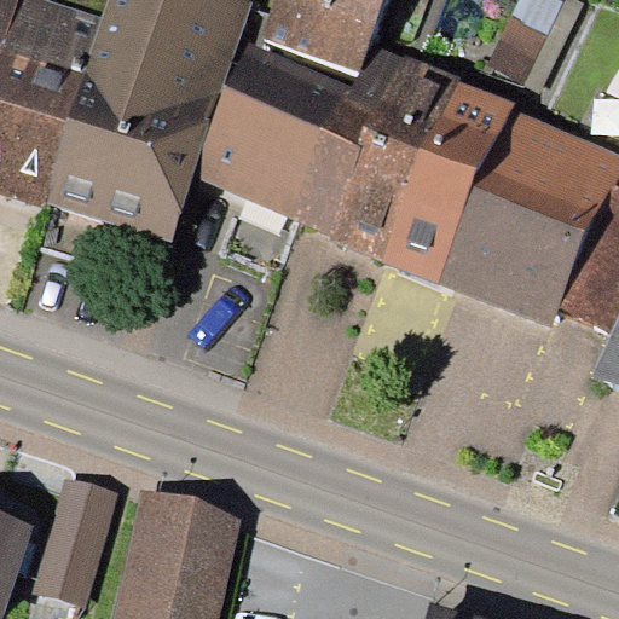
[(0,0),(0,194),(42,208),(45,201),(108,0),(0,0)]
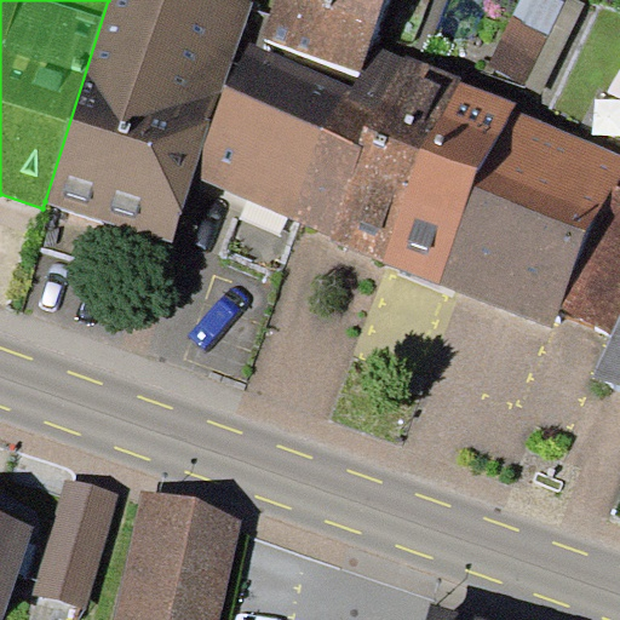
[(108,0),(45,201),(173,241),(194,177),(251,7),(252,0),(108,0)]
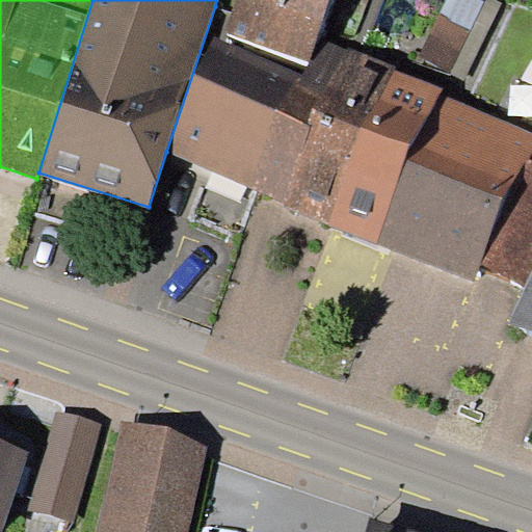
[(236,0),(233,11),(224,32),(310,63),(320,35),(333,0),(236,0)]
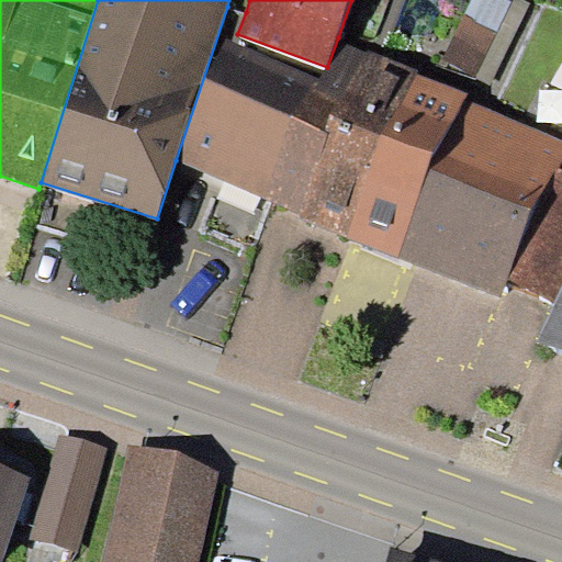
[(509,0),(471,0),(444,57),(478,74),(509,0)]
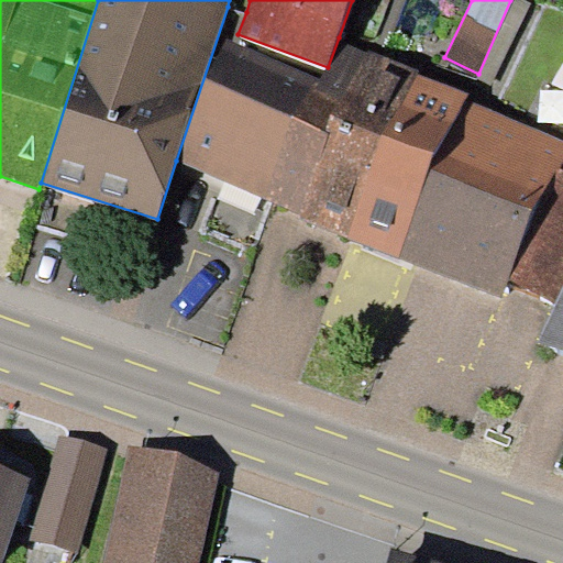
[(529,0),(510,0),(478,74),(476,78),(494,86),(531,1),(529,0)]
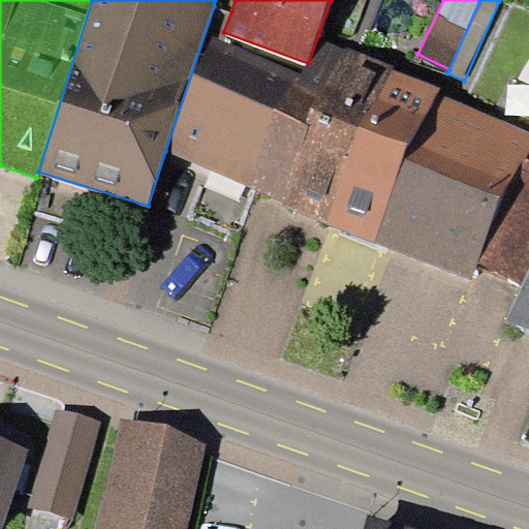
[(231,11),(214,6),(165,151),(288,199),(346,47),(318,35),(308,63),(223,32),(231,11)]
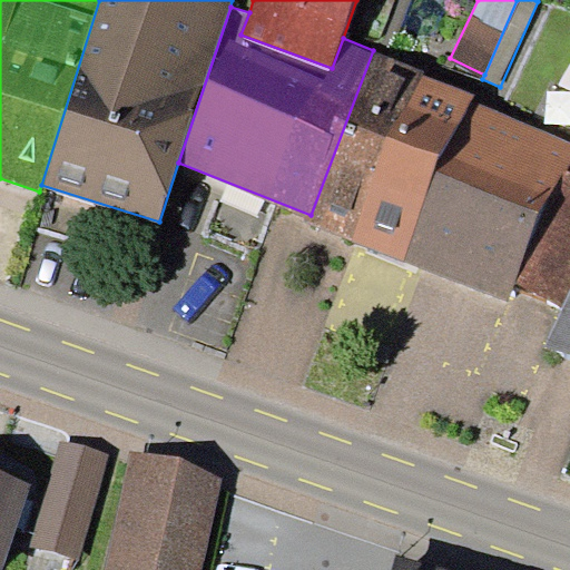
[(422,69),(373,50),(311,215),(307,223),(355,242),(422,74),(422,69)]
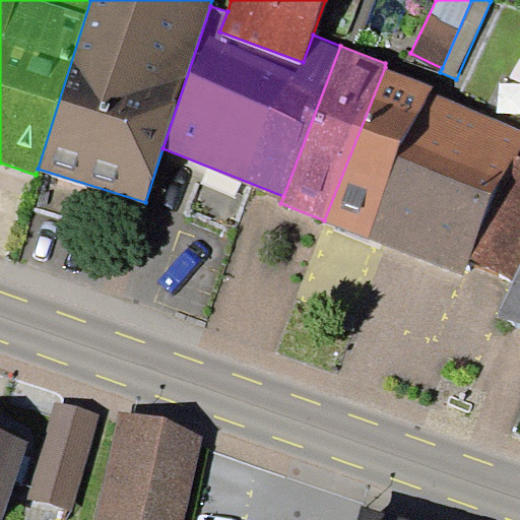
[(514,153),(519,136),(519,128),(431,93),(434,86),(385,67),(324,220),(465,276),(471,260),(514,153)]
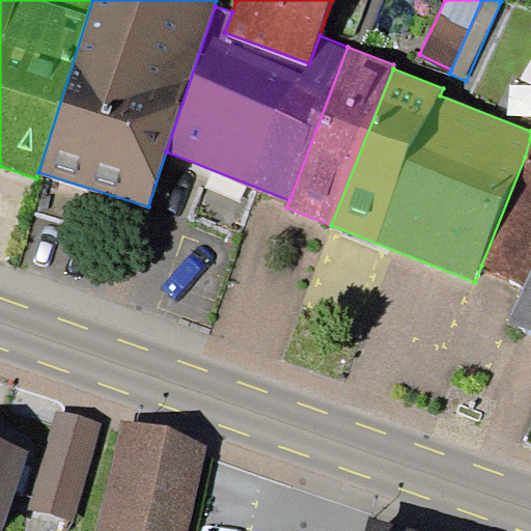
[(530,160),(525,157),(481,266),(525,284),(530,272),(530,160)]
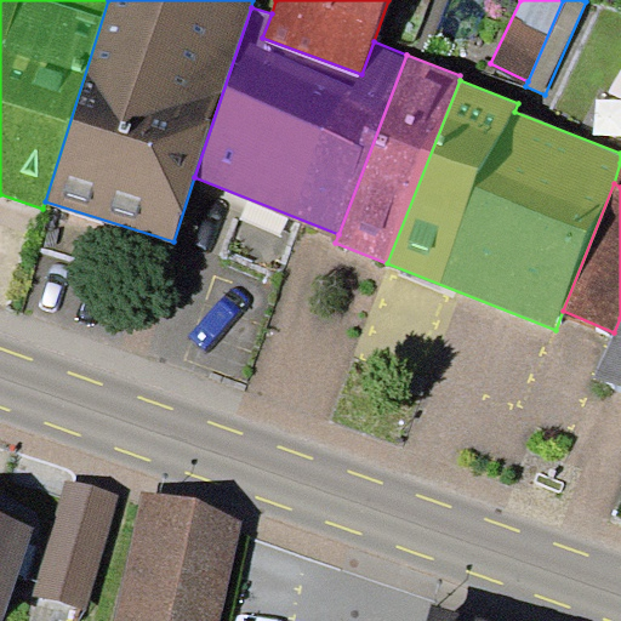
[(620,386),(620,318),(614,332),(594,376),(620,386)]
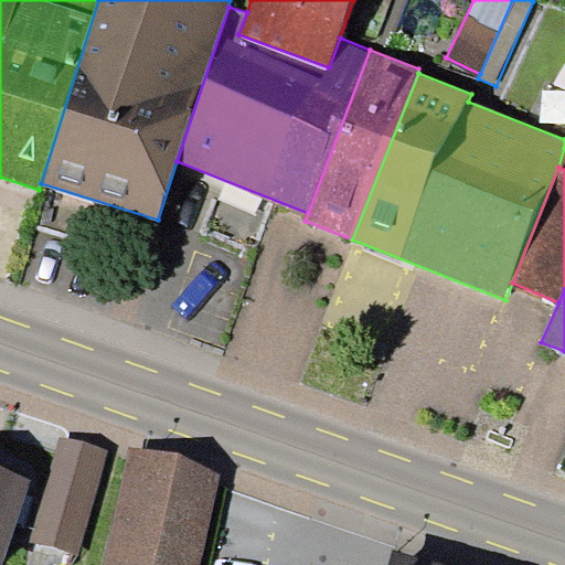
[(63,435),(32,539),(78,552),(109,448),(63,435)]
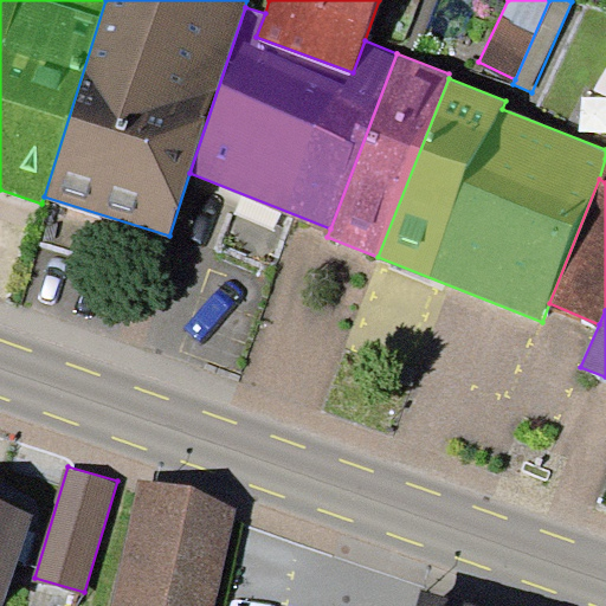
[(142,477),(110,605),(213,605),(240,501),(142,477)]
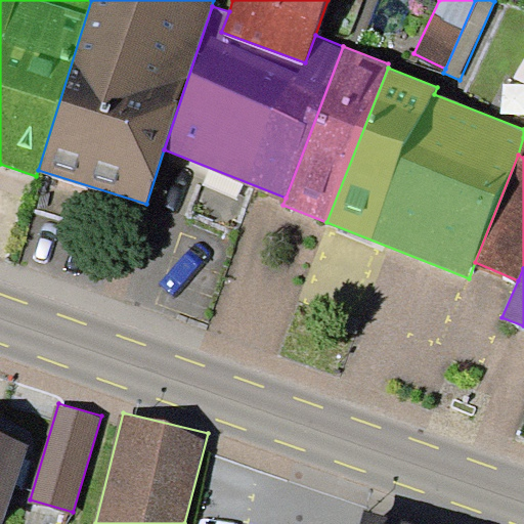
[(0,431),(0,520),(2,521),(27,440),(0,431)]
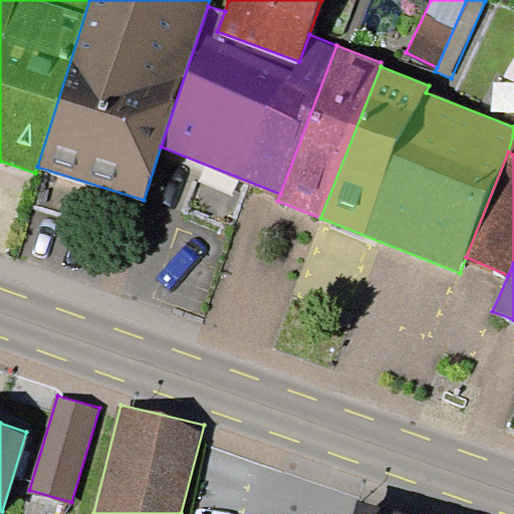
[(410,513),(357,500),(353,513),(410,513)]
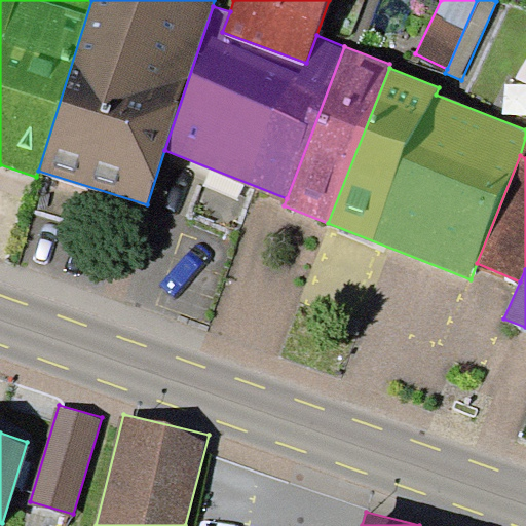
All buildings are outlined.
